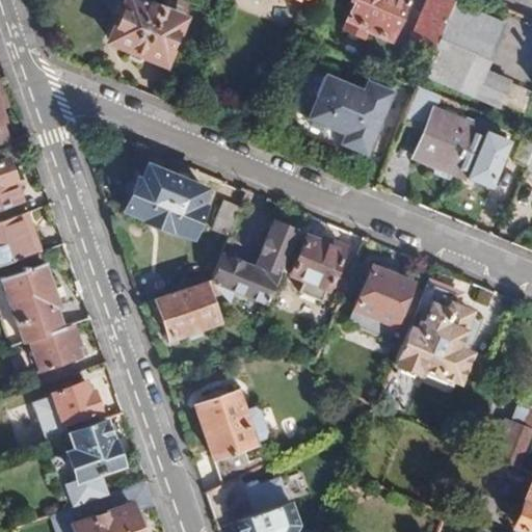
[(184,22),(131,0),(127,0),(109,42),(165,64),(184,22)]
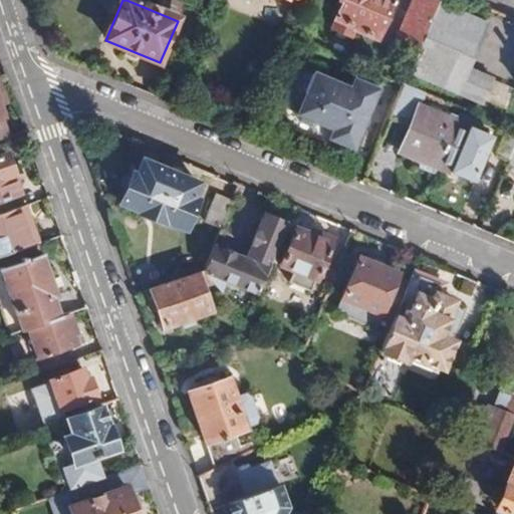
[(339,0),(339,1),(343,3),(336,21),(337,22),(334,30),(353,40),(357,32),(377,40),(384,24),(390,27),(396,15),(390,12),(395,0),(339,0)]
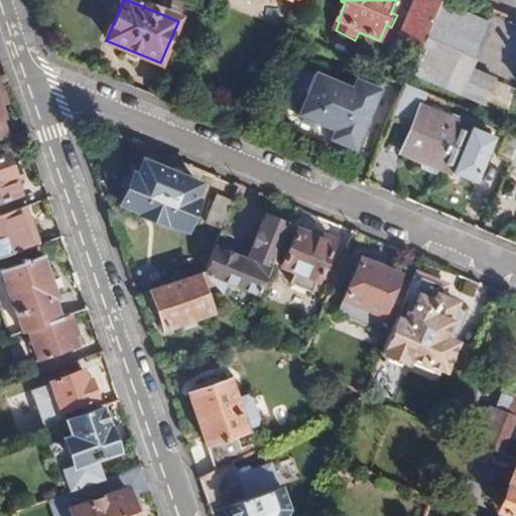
[(420,51),(440,5),(428,0),(417,0),(400,42),(420,51)]
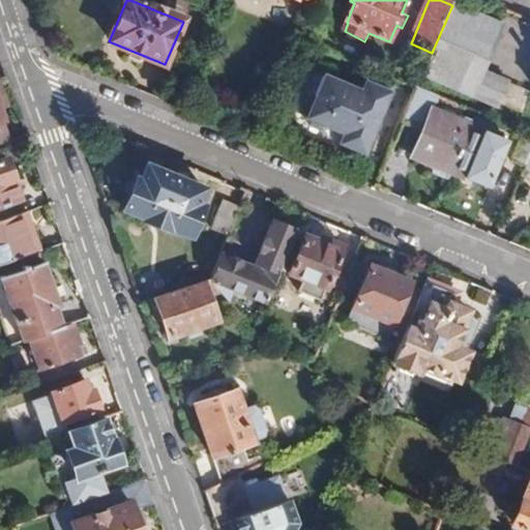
[(432,53),(422,77),(499,109),(510,84),(486,72),(504,28),(452,5),(432,53)]
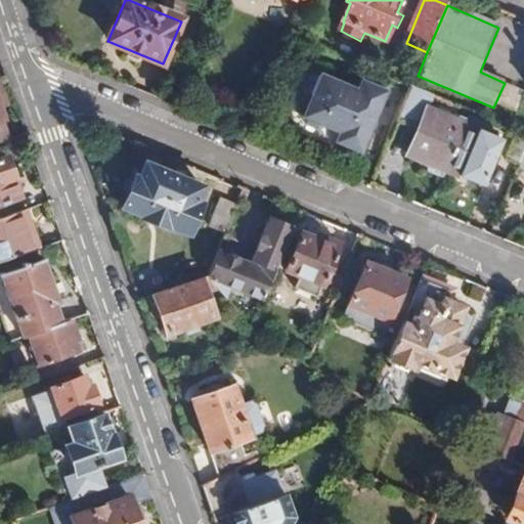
[(361,156),(387,95),(386,93),(360,84),(357,93),(320,78),(310,100),(304,102),(300,113),(304,126),(317,132),(323,129),(339,135),(335,144),(361,156)]
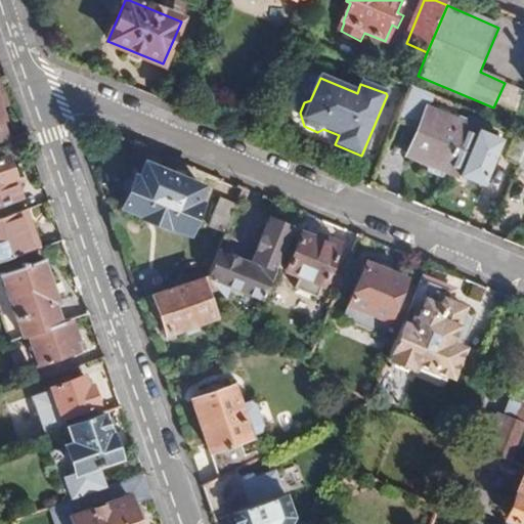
[(412,88),(399,122),(417,129),(406,156),(431,166),(445,172),(464,125),(428,111),(433,96),(412,88)]
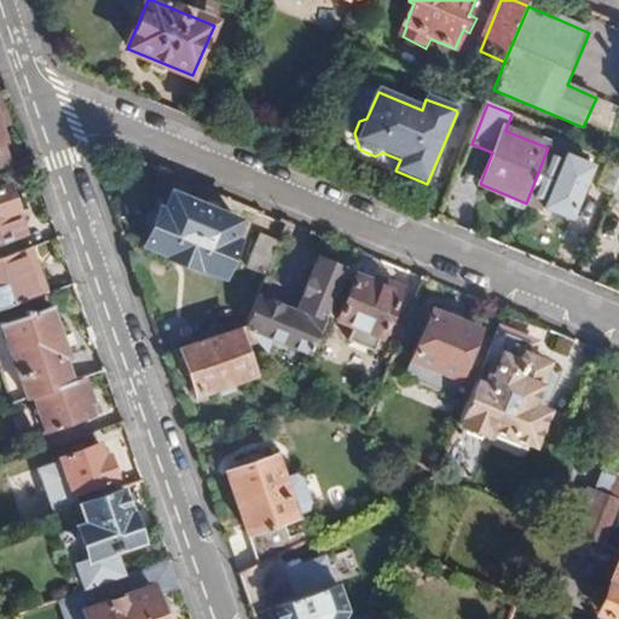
[(594,167),(548,148),(526,203),(542,210),(571,223),(594,167)]
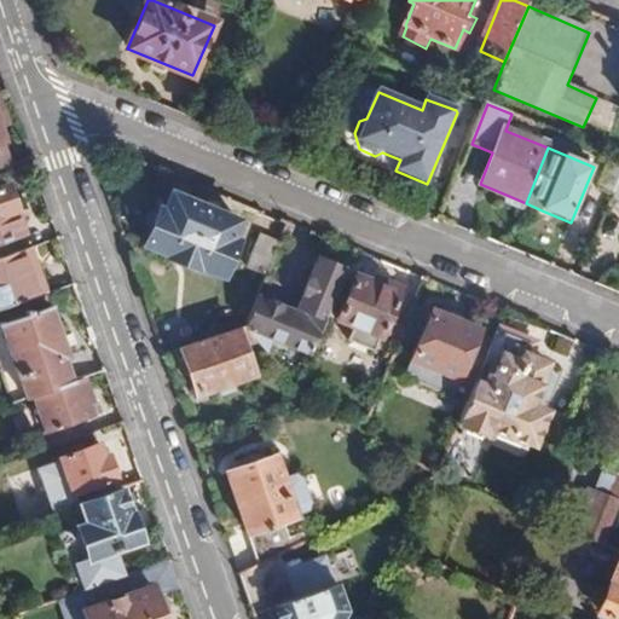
[(613,195),(618,179),(618,157),(609,154),(595,187),(613,195)]
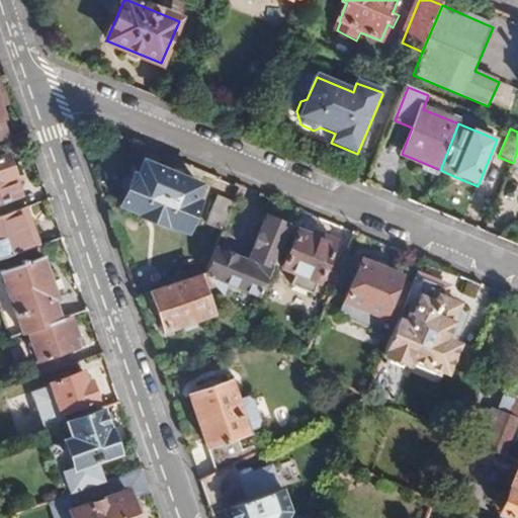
[(199,188),(144,164),(138,180),(133,177),(119,208),(140,217),(140,220),(165,230),(167,227),(186,235),(198,205),(194,202),(199,188)]
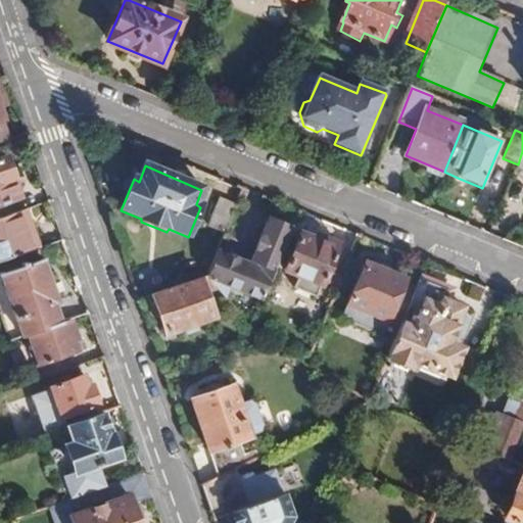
[(444,172),(430,165),(427,173),(441,179),(444,172)]
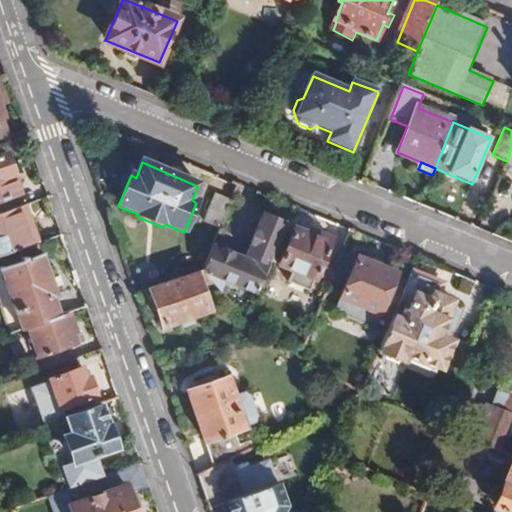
[(435,168),(432,175),(445,181),(448,174),(435,168)]
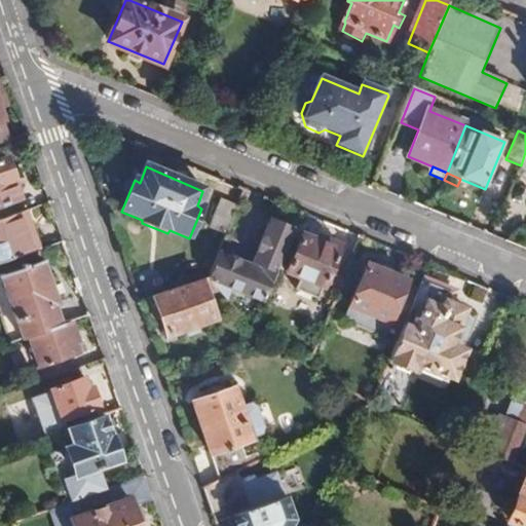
[(226,236),(236,209),(219,202),(209,229),(226,236)]
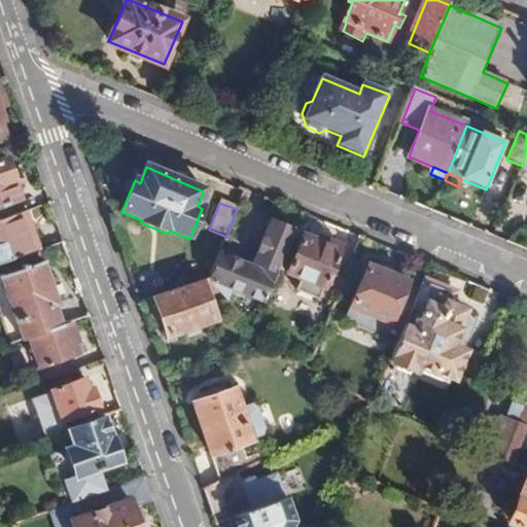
[(0,265),(39,250),(26,212),(0,220),(0,265)]
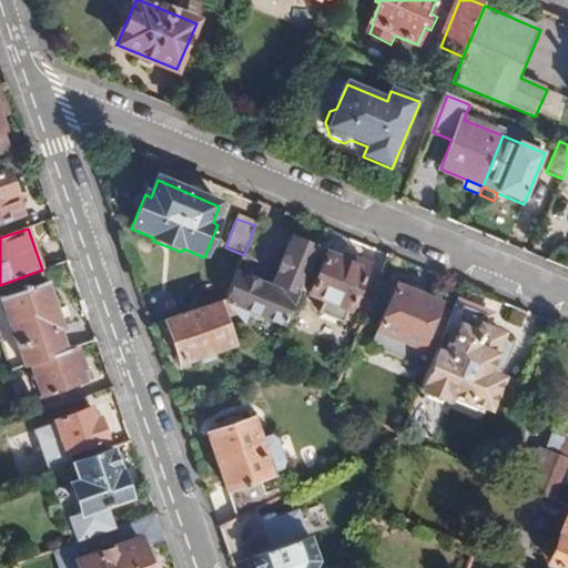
[(287,326),(318,250),(292,239),(271,290),(235,276),(225,301),(287,326)]
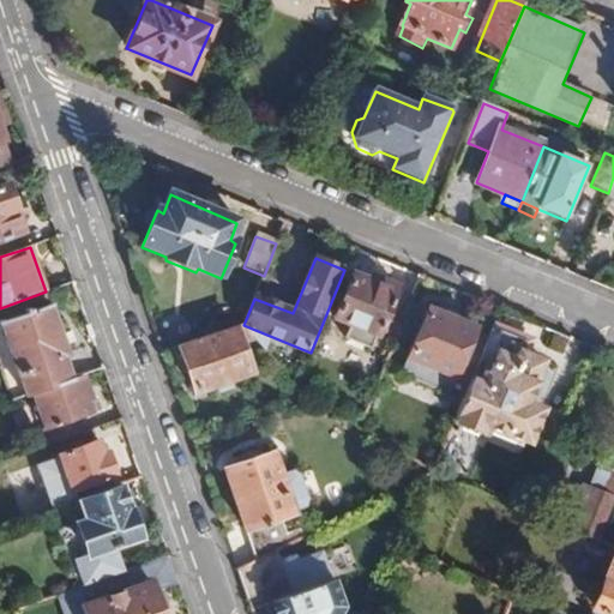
[(398,339),(414,301),(396,294),(397,288),(372,277),(369,286),(350,278),(335,319),(378,337),(380,331),(398,339)]
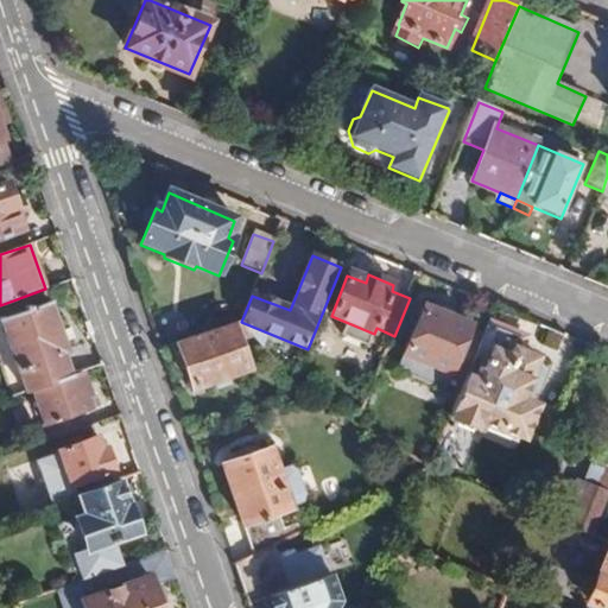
[(7,317),(31,391),(37,388),(68,377),(77,374),(69,353),(75,349),(58,299),(7,317)]
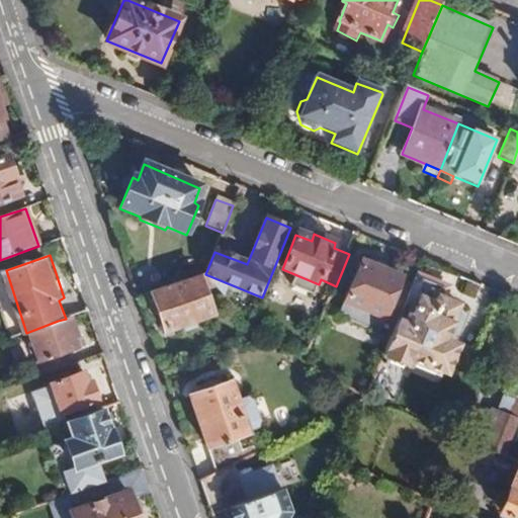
[(392,339),(414,286),(399,280),(400,278),(360,261),(337,318),(378,335),(378,334),(392,339)]
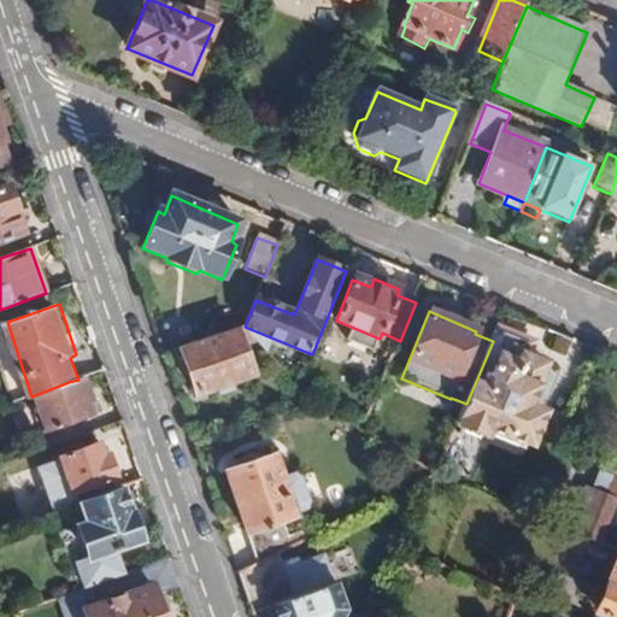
[(236,330),(242,348),(256,344),(244,329),(236,330)]
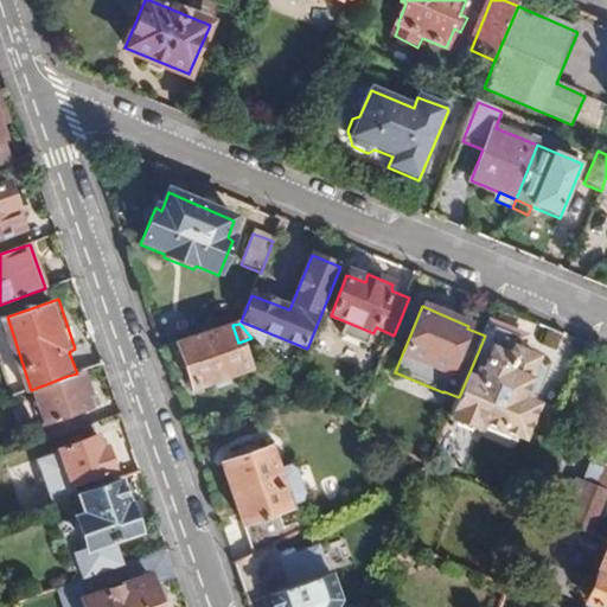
[(232,325),(178,344),(193,389),(248,371),(238,343),(232,325)]
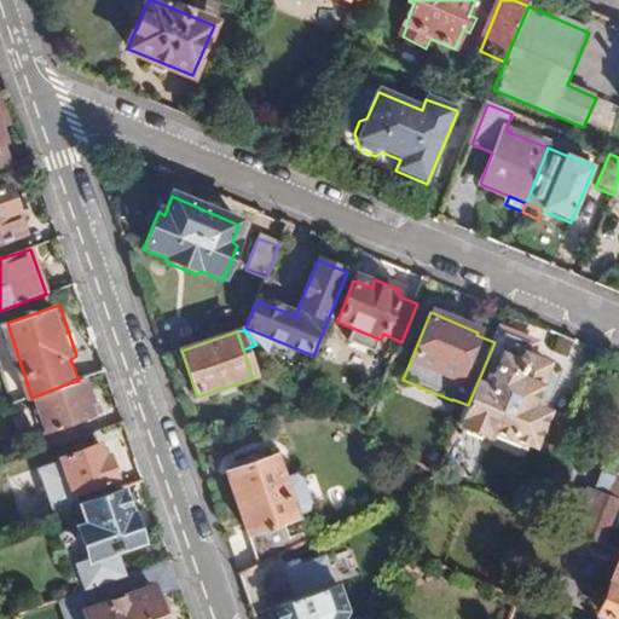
[(533,346),(498,331),(495,342),(468,405),(457,429),(487,443),(492,432),(532,449),(548,414),(531,408),(548,366),(528,358),(533,346)]
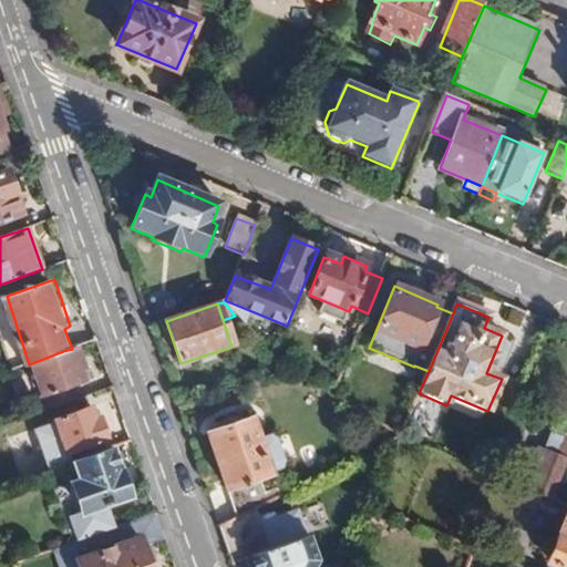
[(88,366),(80,346),(72,349),(63,351),(34,362),(51,409),(81,398),(75,382),(89,379),(85,367),(88,366)]
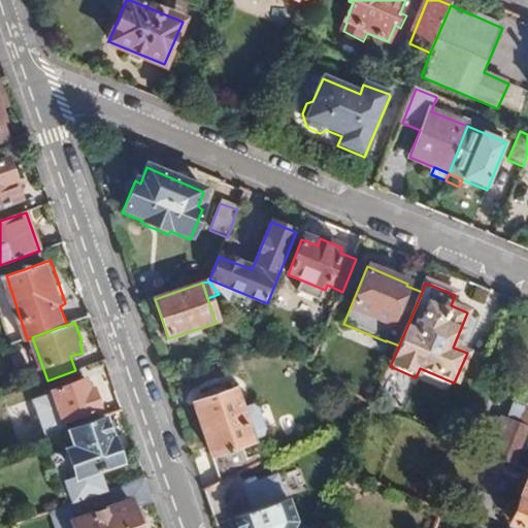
[(84,381),(51,392),(61,422),(99,409),(94,391),(89,393),(84,381)]
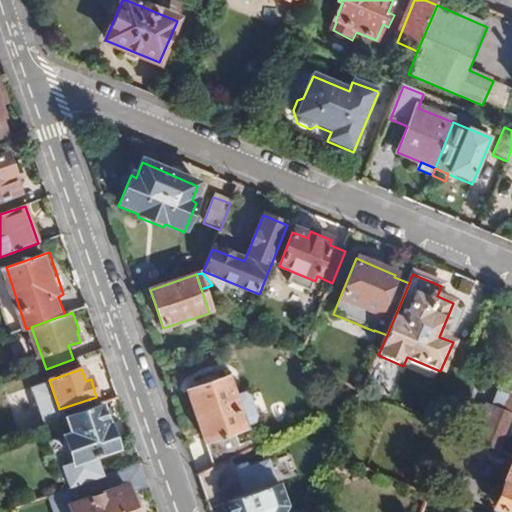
[(243,427),(233,399),(226,380),(188,394),(205,444),(244,431),(243,427)]
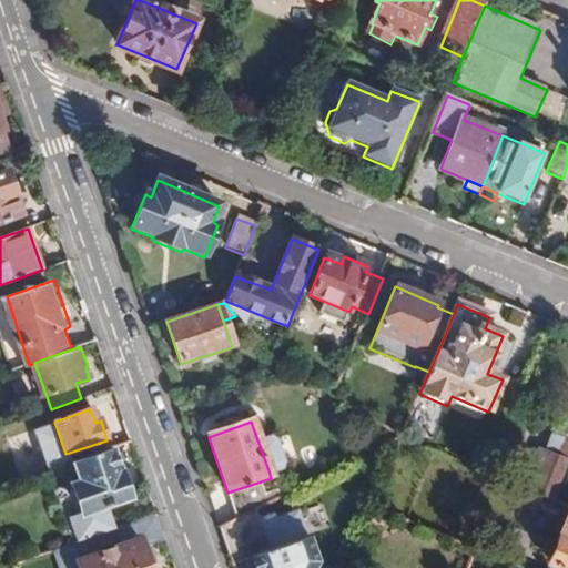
[(557,501),(567,473),(567,442),(555,437),(547,453),(540,449),(525,489),(557,501)]
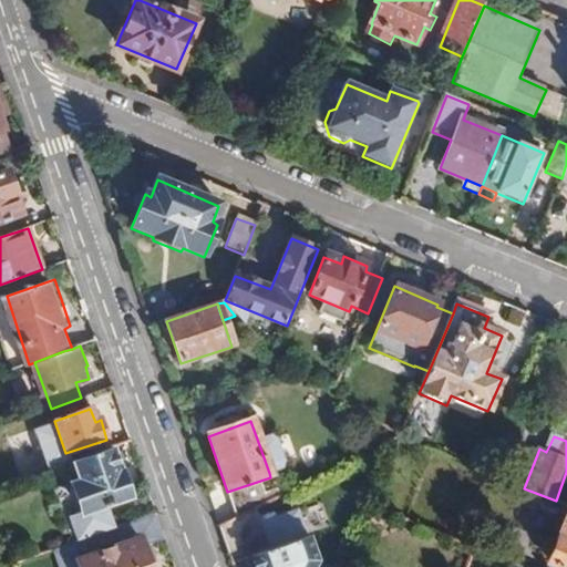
[(269,437),(258,442),(269,473),(281,470),(285,461),(278,441),(269,437)]
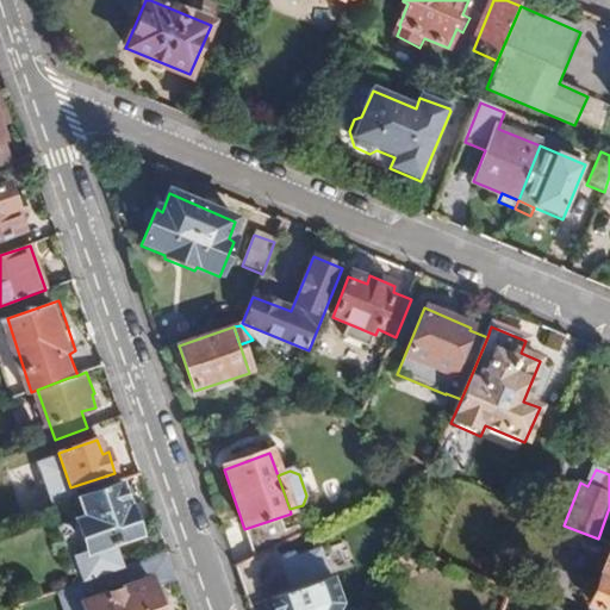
[(136,535),(118,483),(76,498),(82,518),(75,522),(91,570),(69,577),(73,586),(81,584),(125,568),(117,542),(136,535)]
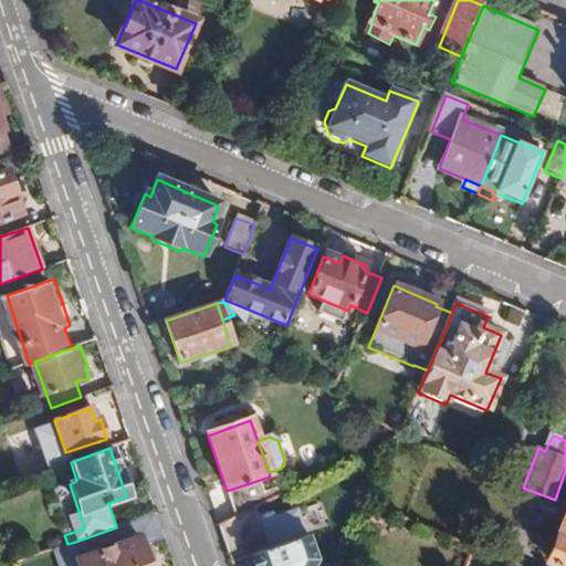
[(255,511),(220,528),(226,546),(232,565),(251,557),(253,565),(315,565),(317,562),(310,538),(305,540),(270,552),(261,525),(255,511)]
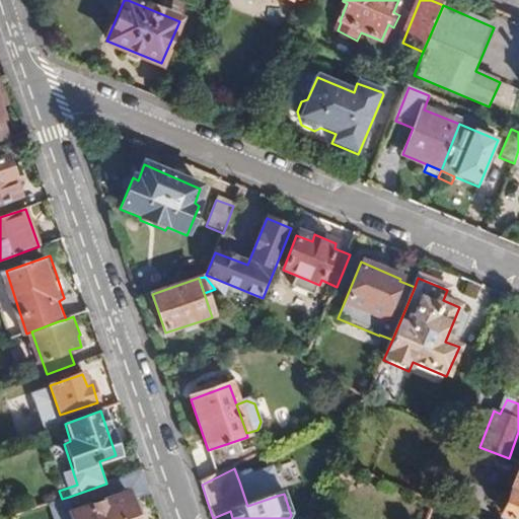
[(272,470),(239,482),(247,506),(280,495),(272,470)]
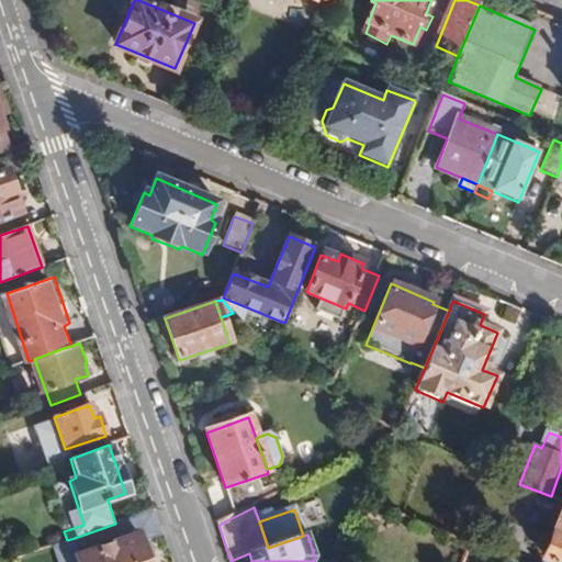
[(163,536),(154,510),(115,524),(75,538),(80,554),(76,557),(77,561),(146,561),(139,543),(163,536)]
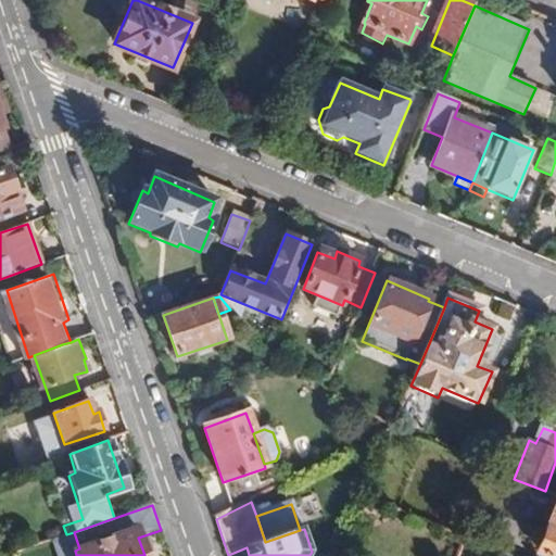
[(535,555),(555,555),(555,505),(545,532),(540,530),(535,532),(531,541),(532,545),(539,547),(535,555)]
